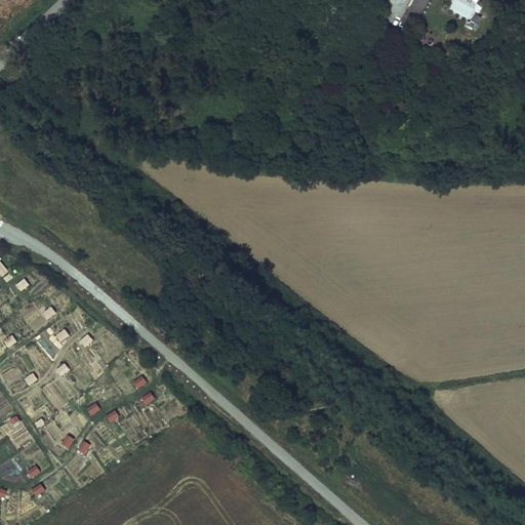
[(9,271),(0,259),(0,271),(3,275),(9,271)]
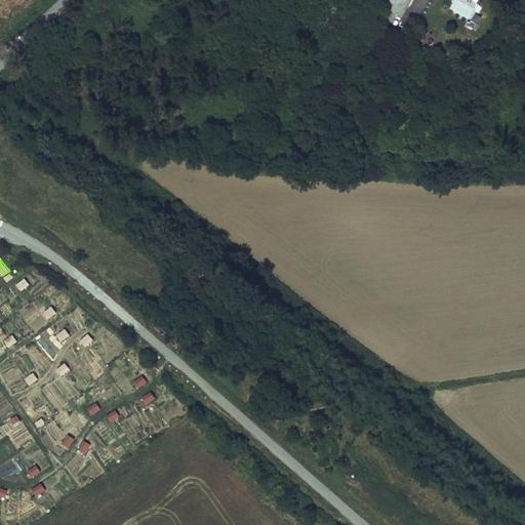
[(22,290),(30,285),(26,279),(18,284),(22,290)]
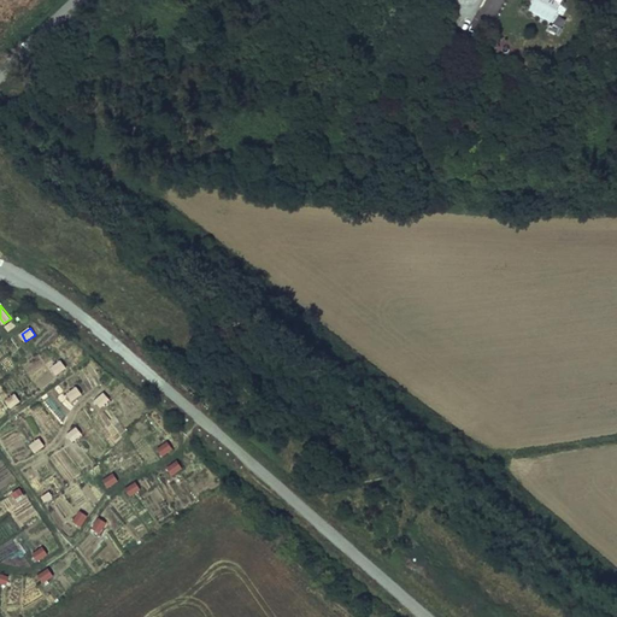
[(58,374),(66,368),(62,362),(53,368),(58,374)]
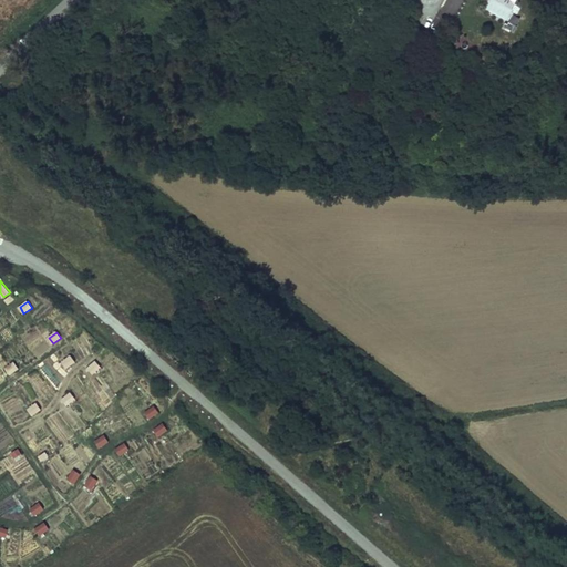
[(68,368),(75,362),(71,357),(63,362),(68,368)]
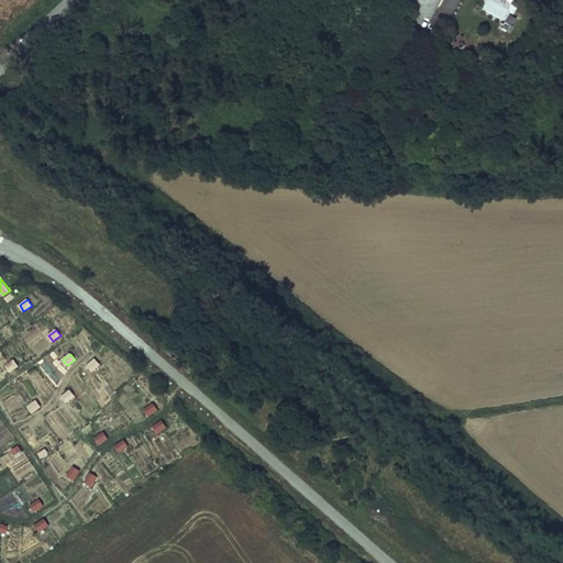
[(92,371),(100,364),(96,359),(88,365),(92,371)]
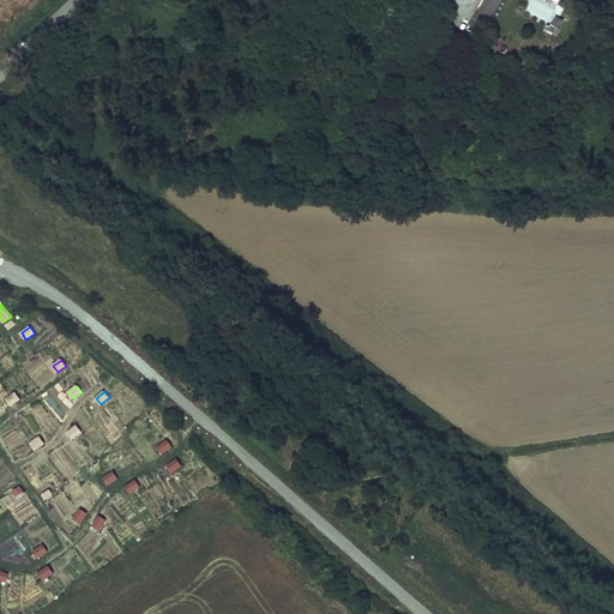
[(22,399),(16,392),(5,399),(11,407),(22,399)]
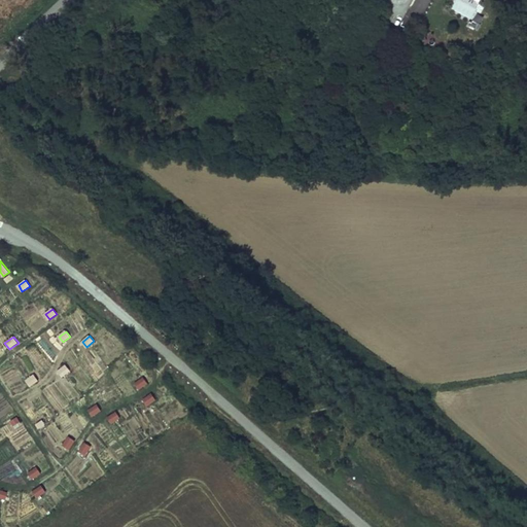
[(63,377),(70,372),(66,365),(59,371),(63,377)]
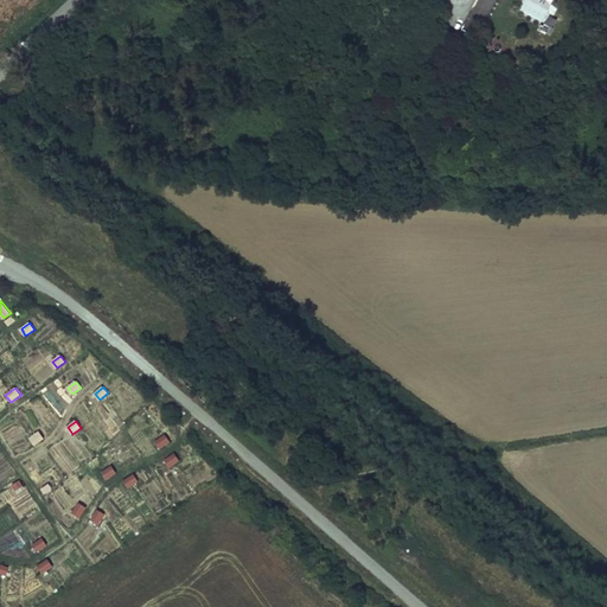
[(36,445),(44,439),(39,433),(31,439),(36,445)]
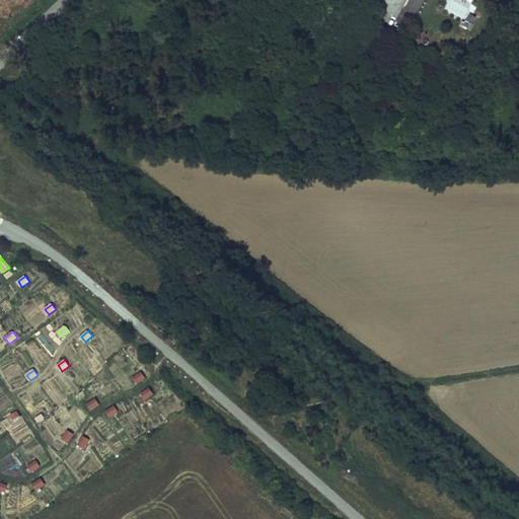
[(146,378),(141,372),(133,378),(137,384),(146,378)]
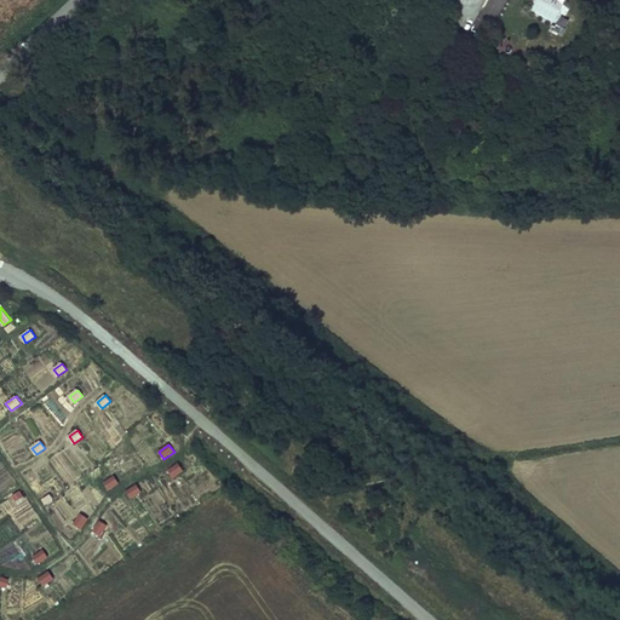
[(184,471),(178,463),(168,470),(174,478),(184,471)]
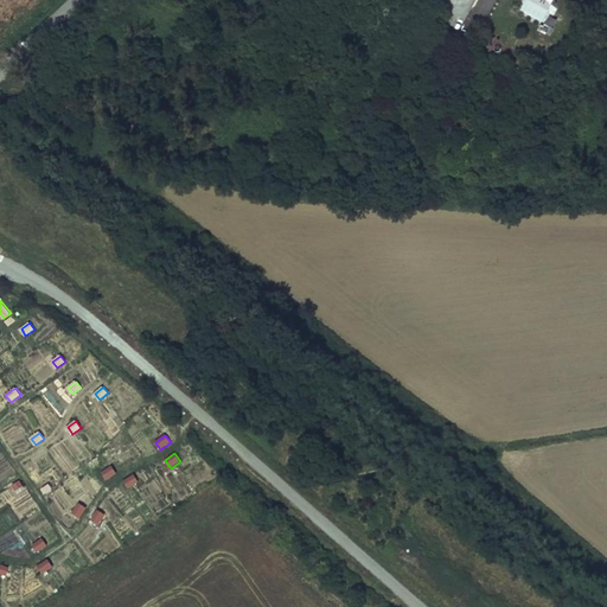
[(116,473),(113,466),(102,473),(107,480),(116,473)]
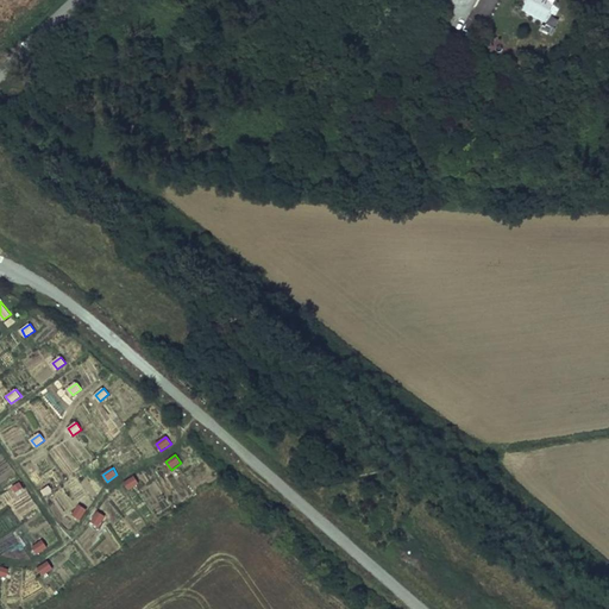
[(139,484),(135,476),(124,483),(130,490),(139,484)]
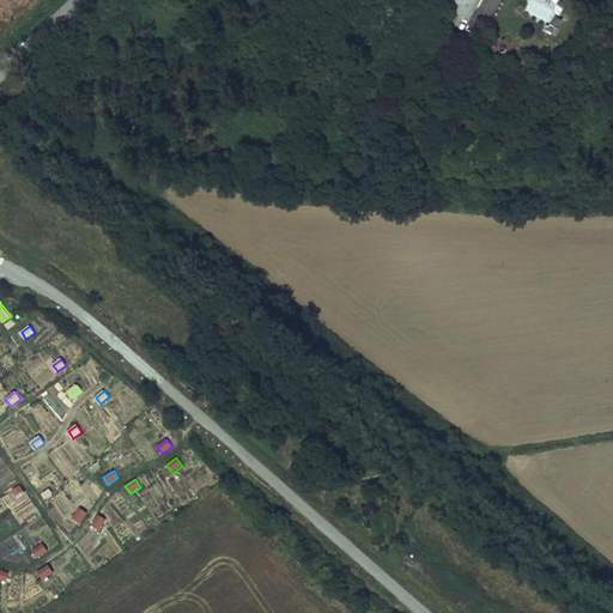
[(24,491),(20,485),(13,491),(16,496),(24,491)]
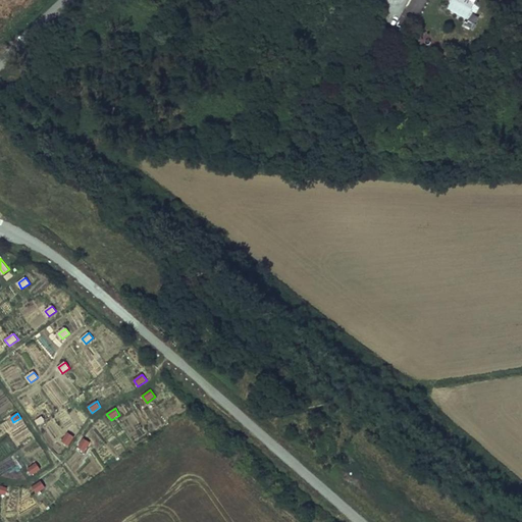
[(74,436),(67,432),(63,441),(69,446),(74,436)]
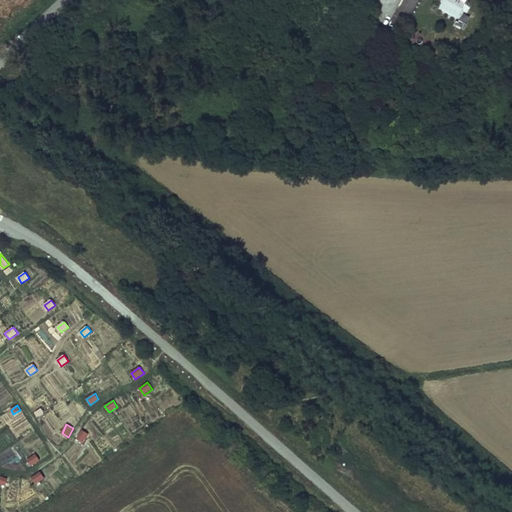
[(89,434),(82,430),(77,439),(83,443),(89,434)]
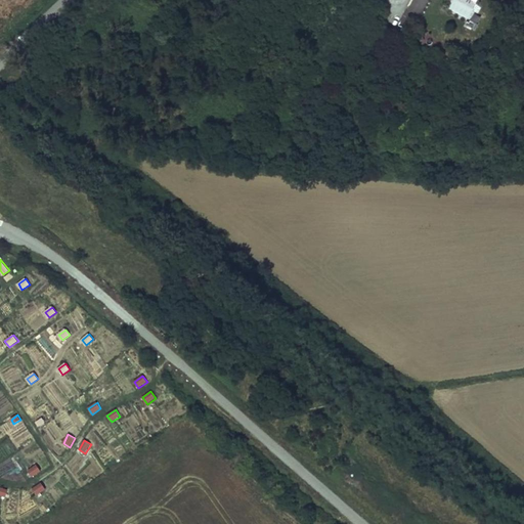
[(41,472),(37,465),(28,471),(33,477),(41,472)]
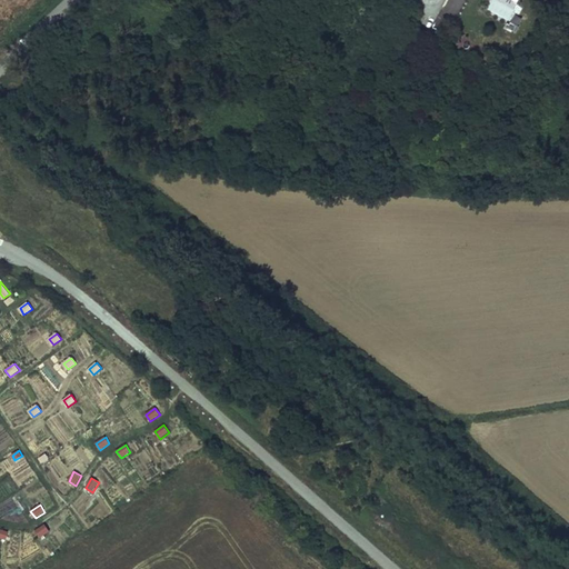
[(50,532),(45,525),(36,531),(40,538),(50,532)]
